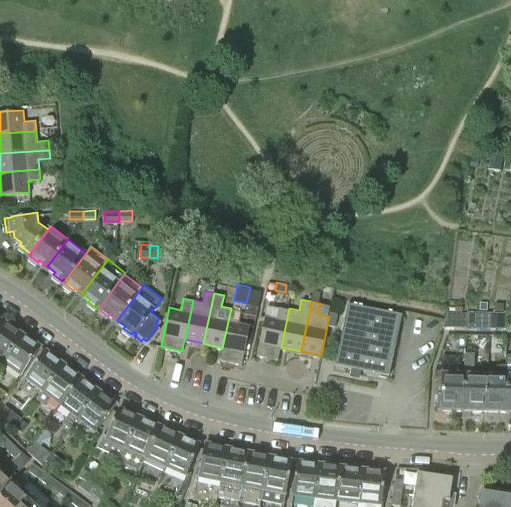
[(364,304),(348,301),(345,314),(346,314),(340,342),(339,342),(335,363),(352,366),(351,371),(360,373),(361,368),(390,374),(396,342),(400,321),(401,321),(402,312),(371,306),(364,305),(364,304)]
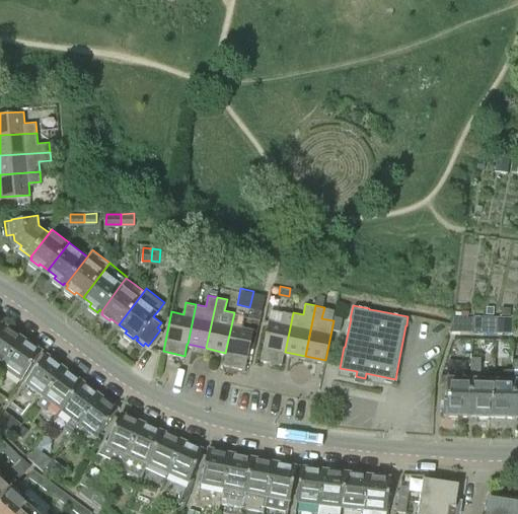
[(285,352),(293,312),(283,310),(281,321),(269,319),(261,359),(282,363),(284,352),(285,352)]
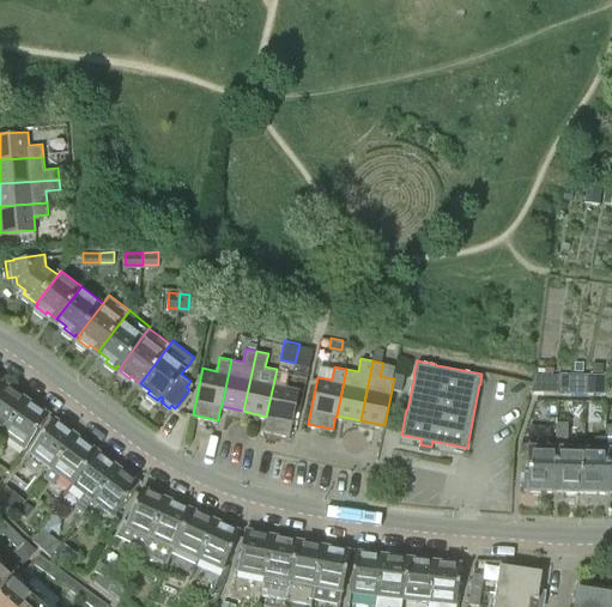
[(279,370),(277,369),(266,417),(267,417),(265,430),(290,435),(300,388),(286,386),(289,371),(279,370)]
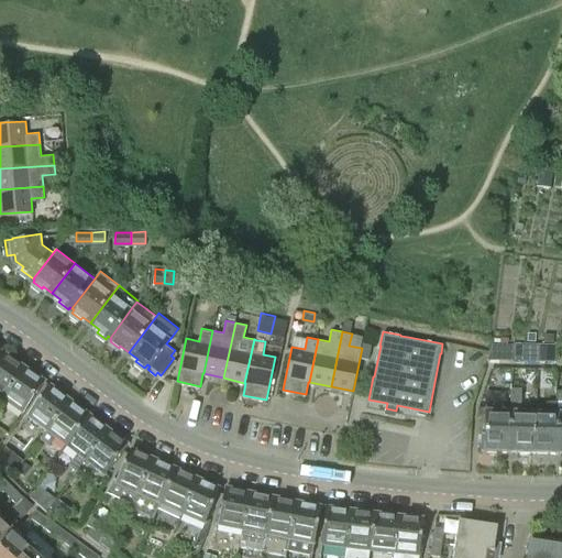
[(515,340),(499,340),(499,359),(515,359),(515,340)]
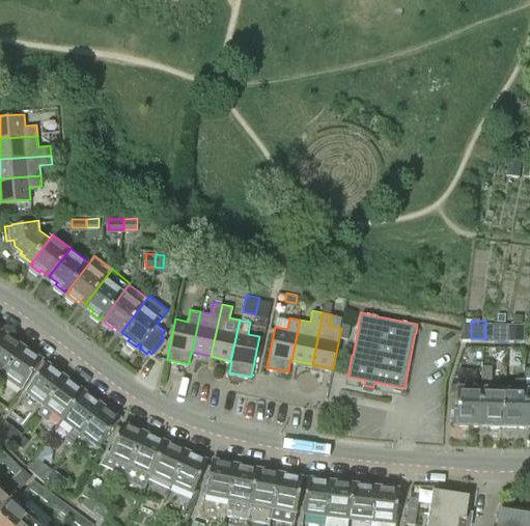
[(508,338),(508,322),(485,321),(485,338),(508,339),(508,338)]
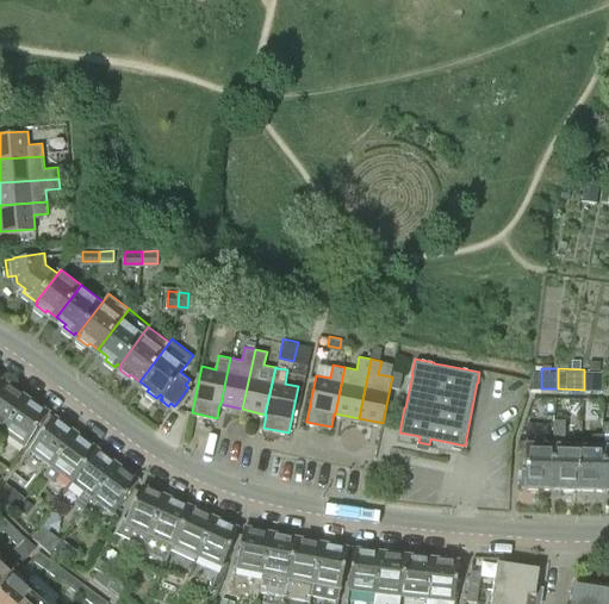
[(401,386),(404,371),(393,369),(391,385),(401,386)]
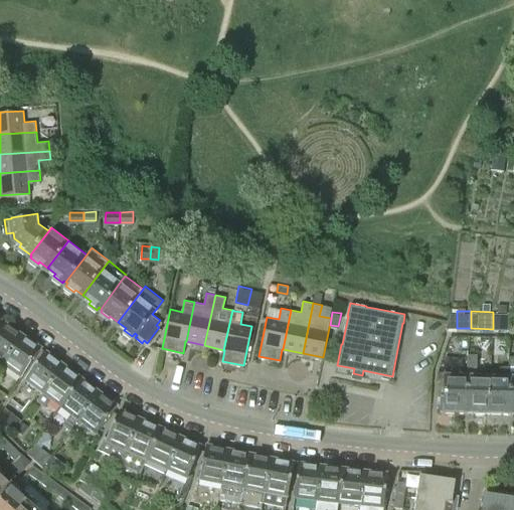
[(509,314),(493,313),(493,328),(509,328),(509,314)]
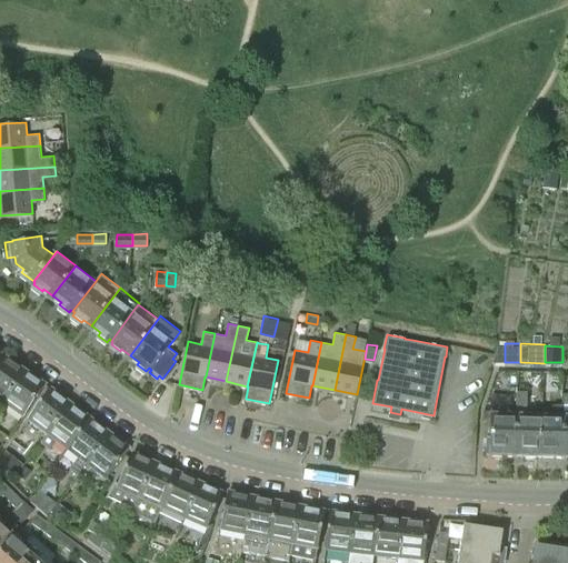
[(0,363),(0,396),(3,400),(26,369),(6,355),(0,363)]
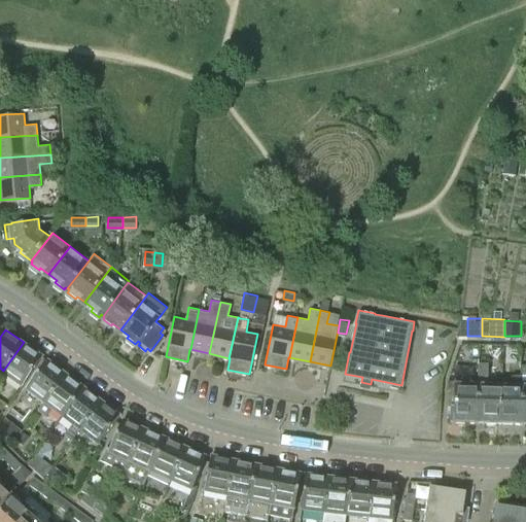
[(32,348),(24,342),(3,371),(23,384),(43,355),(40,354),(40,351),(35,347),(32,348)]
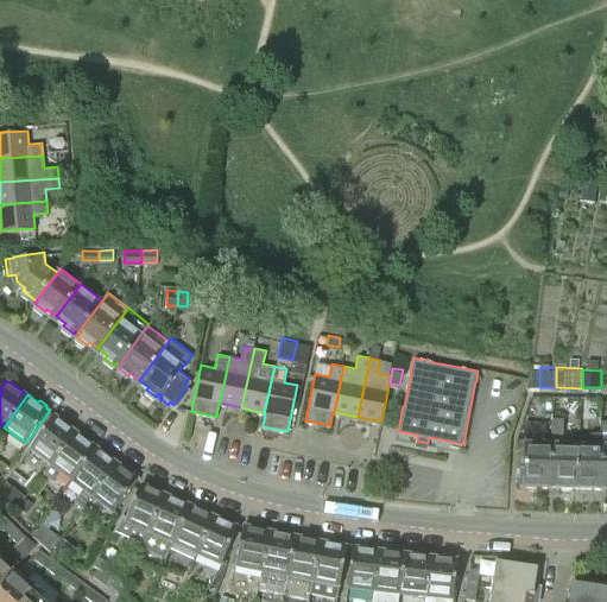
[(51,461),(75,429),(67,423),(67,419),(61,414),(57,416),(55,413),(30,445),(51,461)]
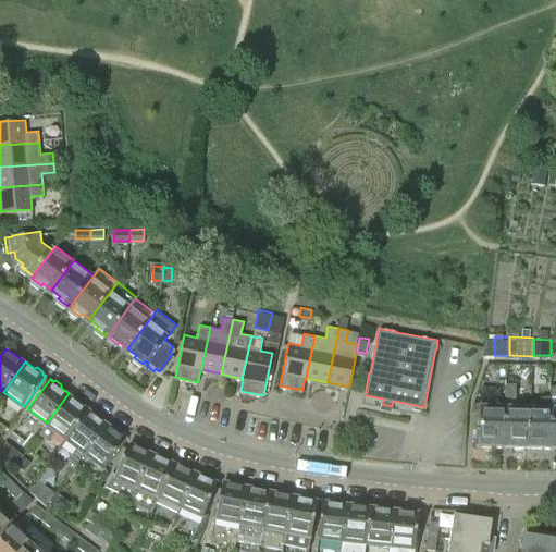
[(507,405),(506,405),(505,445),(527,446),(527,431),(530,431),(531,406),(515,406),(516,402),(517,402),(517,382),(507,382),(506,381),(506,394),(506,402),(507,402),(507,405)]
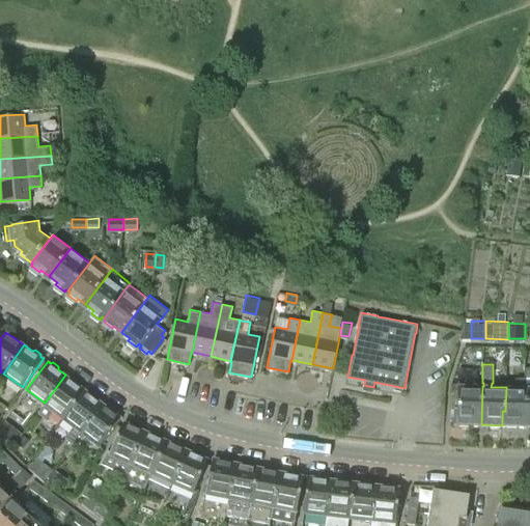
[(83,389),(65,375),(45,403),(63,416),(83,389)]
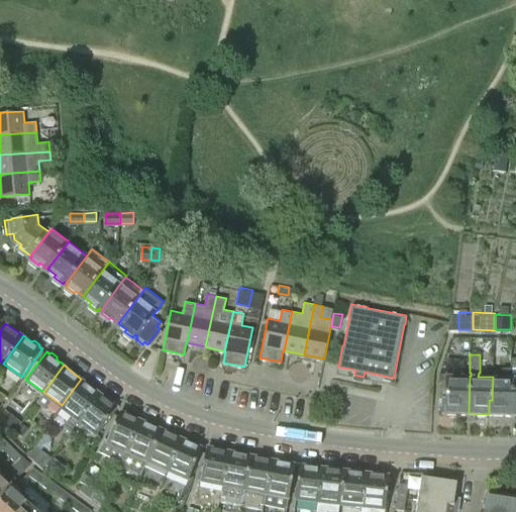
[(445,412),(469,413),(470,376),(446,376),(446,396),(443,396),(442,411),(445,411),(445,412)]
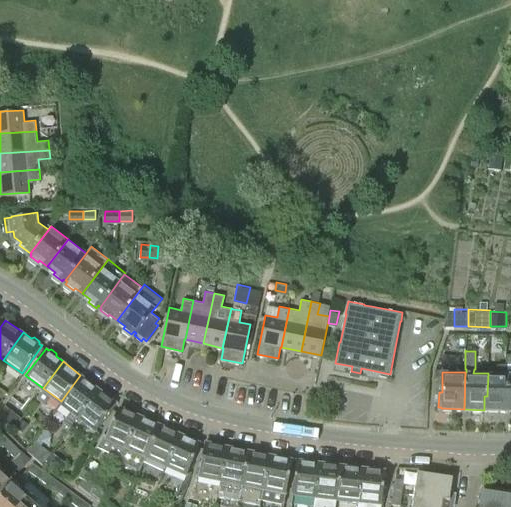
[(507,410),(507,373),(488,373),(487,396),(484,396),(484,410),(505,410),(507,410)]
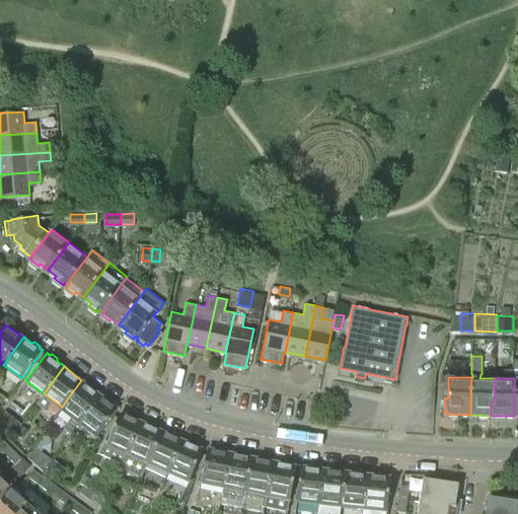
[(71,433),(80,421),(100,393),(81,380),(62,407),(73,416),(64,427),(71,433)]
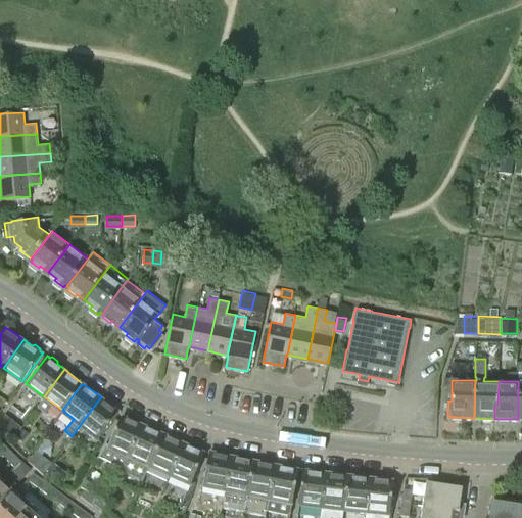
[(109,404),(101,396),(81,424),(99,438),(120,411),(117,410),(117,407),(112,403),(109,404)]
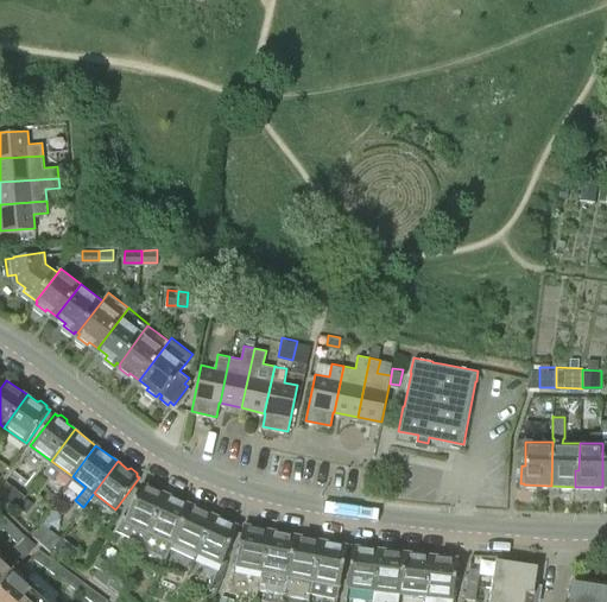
[(6,479),(0,486),(6,492),(12,483),(6,479)]
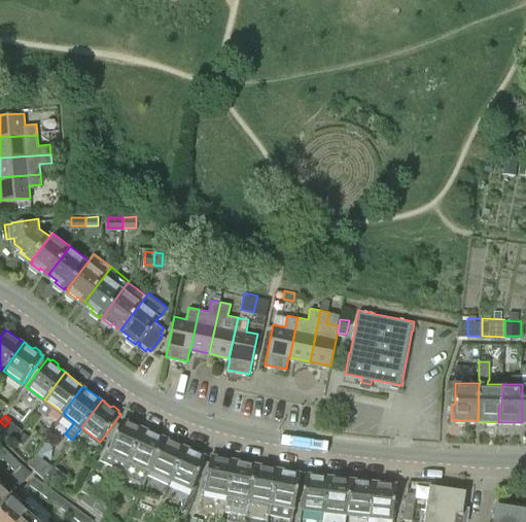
[(125,472),(131,458),(144,427),(134,422),(134,420),(128,417),(126,419),(123,418),(109,447),(107,445),(98,459),(125,472)]
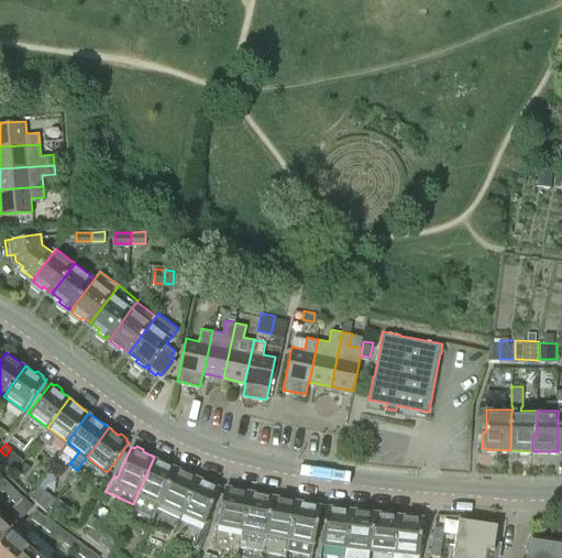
[(15,469),(17,469),(24,459),(11,448),(6,456),(3,459),(15,469)]
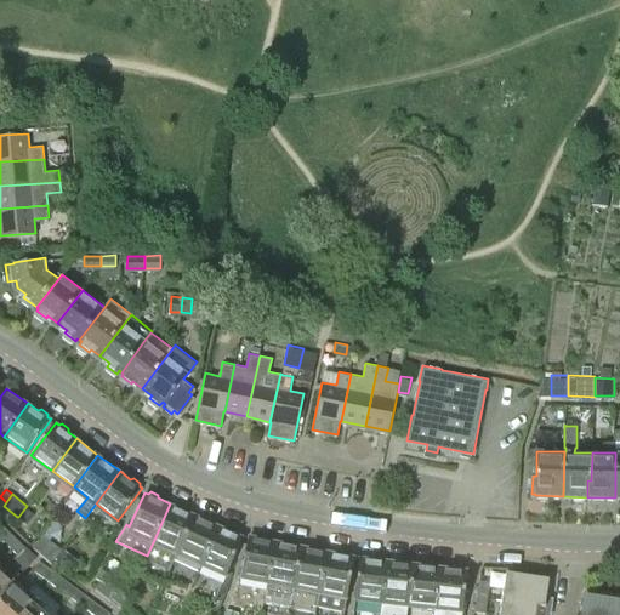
[(194,514),(170,504),(154,540),(147,556),(146,559),(170,570),(178,552),(194,514)]
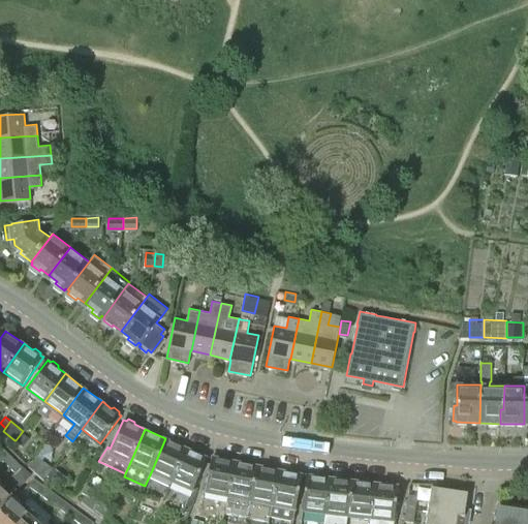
[(152,470),(173,479),(186,448),(165,438),(152,470)]
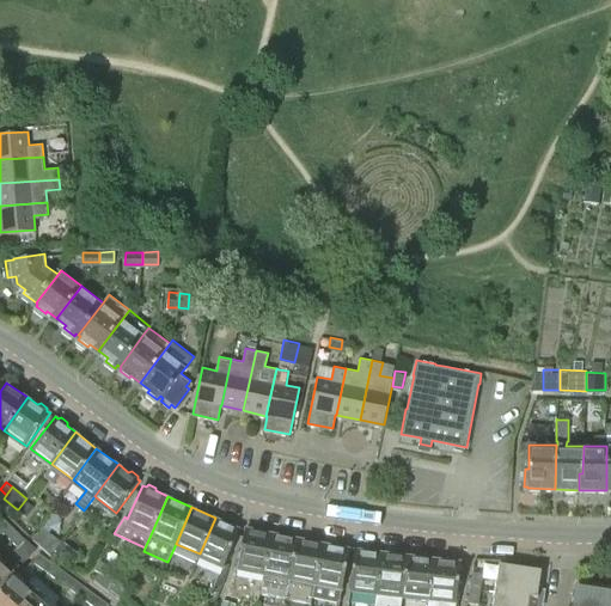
[(19,522),(29,533),(36,526),(26,516),(19,522)]
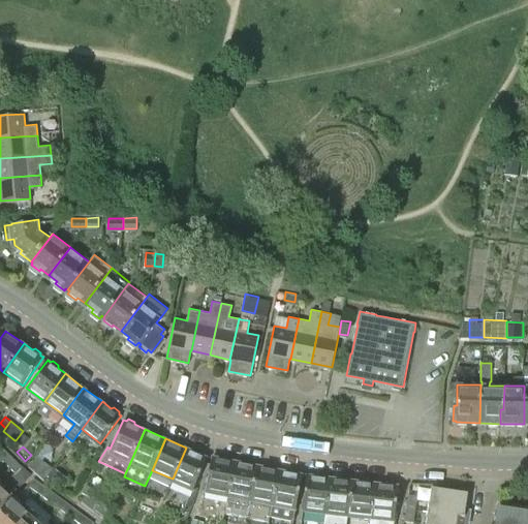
[(195,452),(186,448),(173,479),(193,489),(208,457),(205,456),(205,453),(198,450),(195,452)]
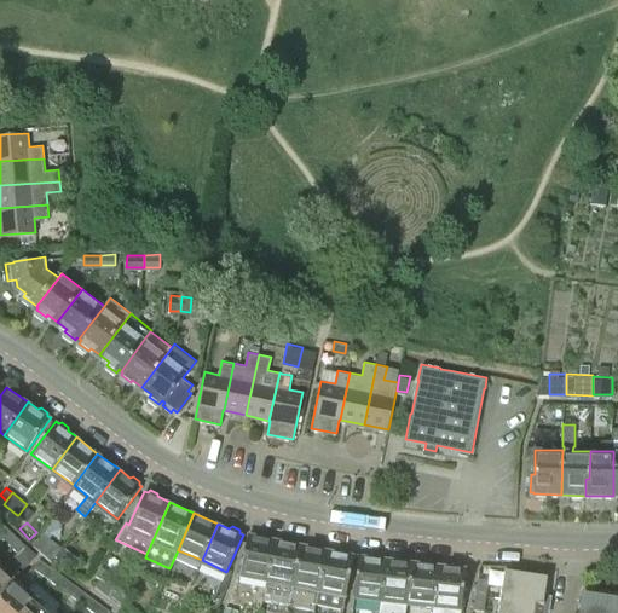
[(7,526),(0,531),(0,532),(15,547),(29,561),(36,554),(21,539),(7,526)]
